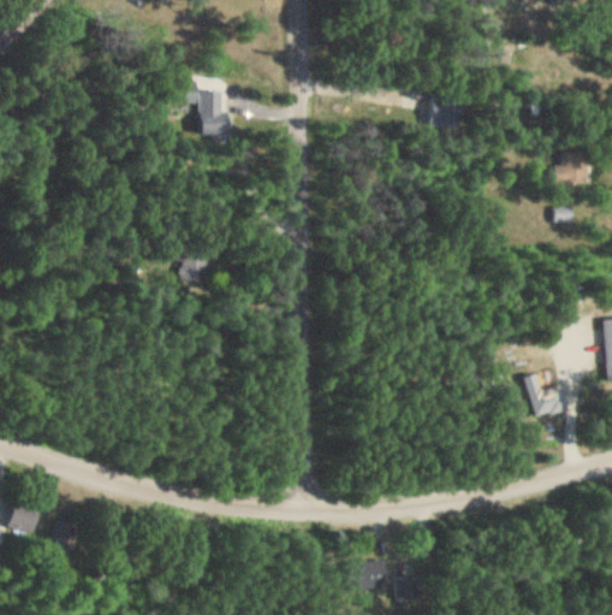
[(226,110),(226,92),(215,92),(215,110),(226,110)]
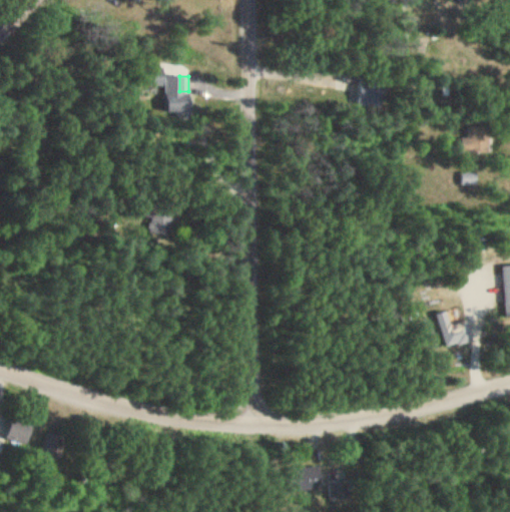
[(361,101),(373,101),(373,79),(361,79),(361,101)]
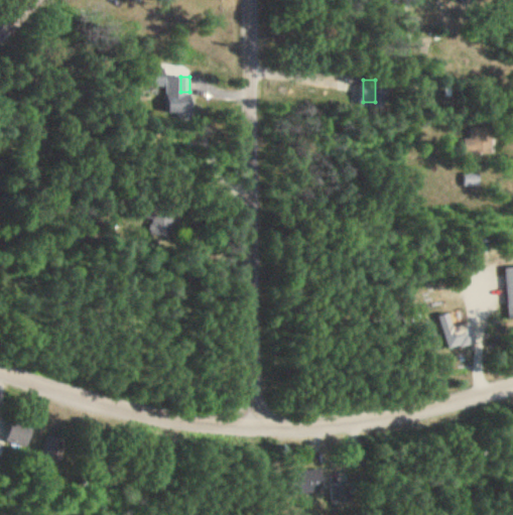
[(494,127),(468,127),(468,153),(494,153),(494,127)]
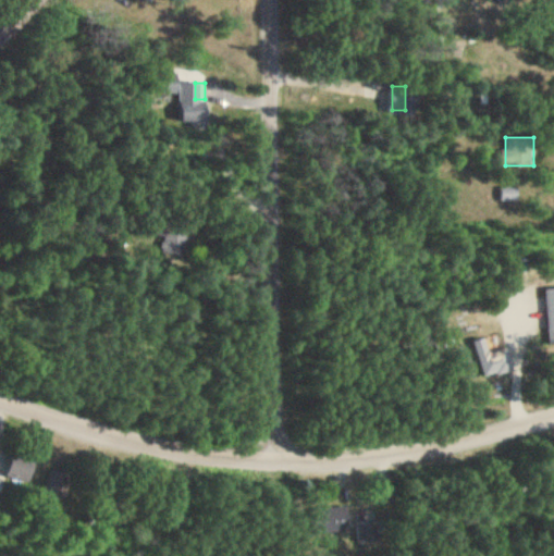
[(162,222),(162,254),(188,254),(188,222),(162,222)]
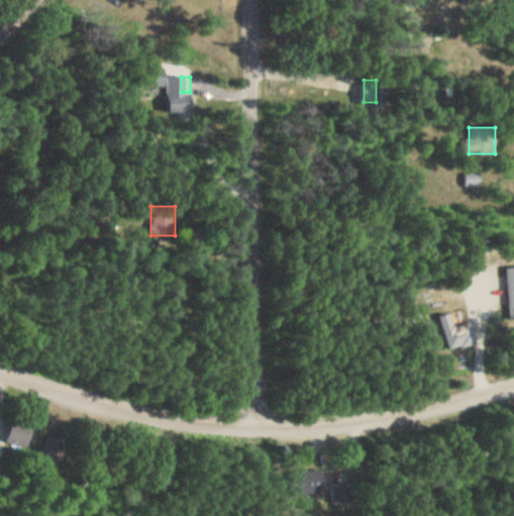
[(450,350),(475,341),(464,308),(439,317),(450,350)]
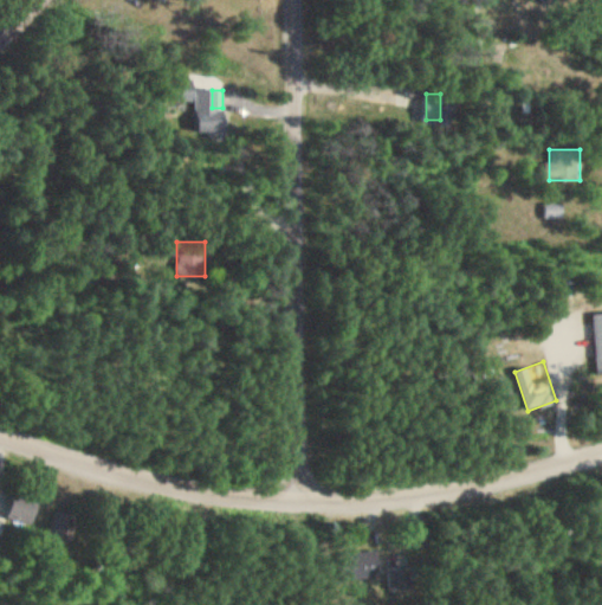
[(350,579),(387,579),(387,555),(350,555),(350,579)]
